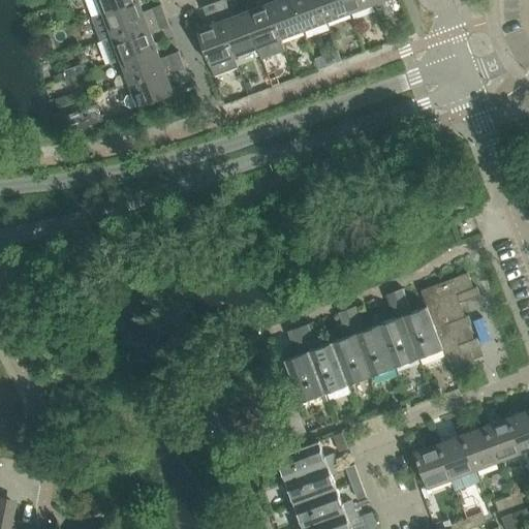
[(86,0),(92,17),(103,12),(136,0),(86,0)]
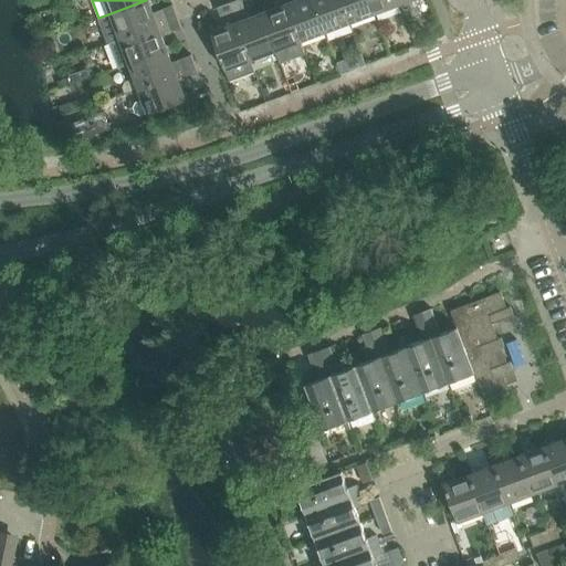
[(178,18),(173,4),(154,12),(148,0),(146,0),(111,13),(121,38),(178,18)]
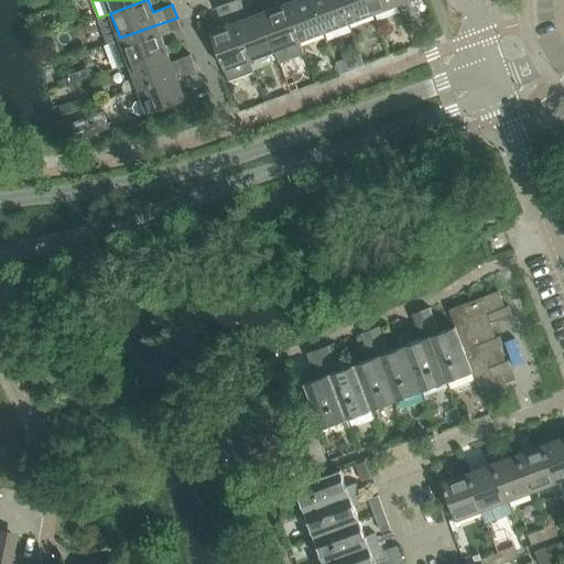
[(261,12),(249,18),(241,0),(235,0),(229,2),(250,60),(274,50),(261,12)]
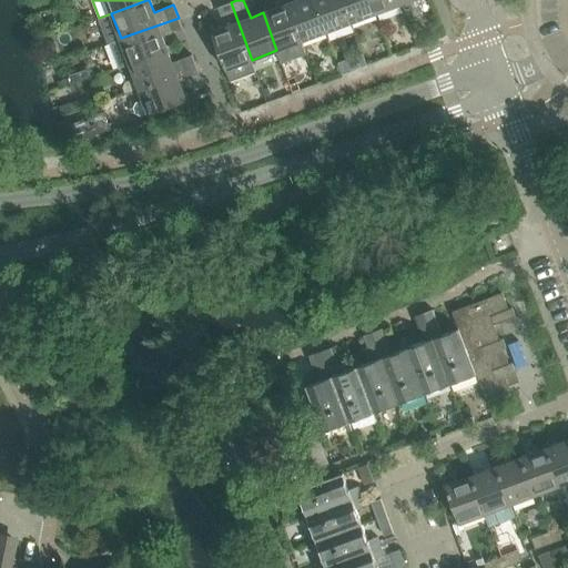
[(272,0),(275,8),(263,12),(276,50),(277,50),(282,62),(306,53),(302,41),(286,0),(272,0)]
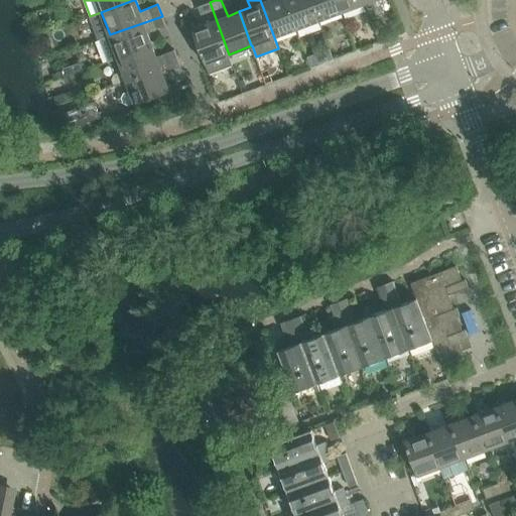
[(260,0),(274,37),(296,28),(285,0),(260,0)]
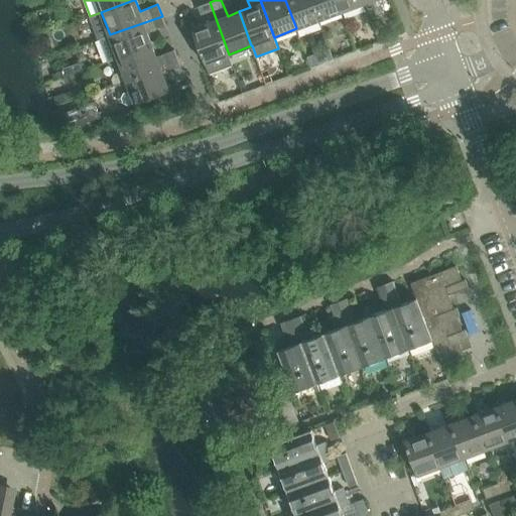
[(285,0),(296,28),(319,20),(311,0),(285,0)]
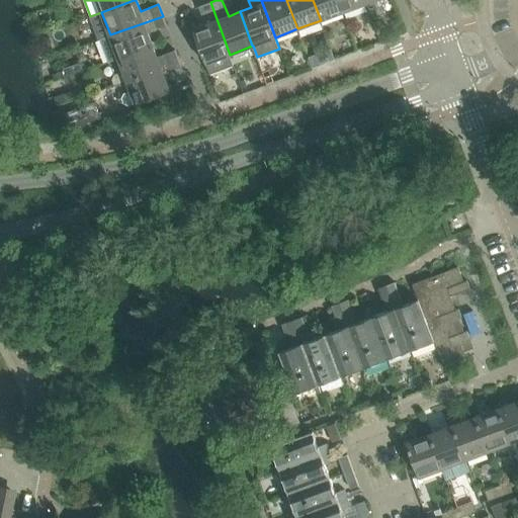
[(313,0),(321,20),(343,11),(339,0),(313,0)]
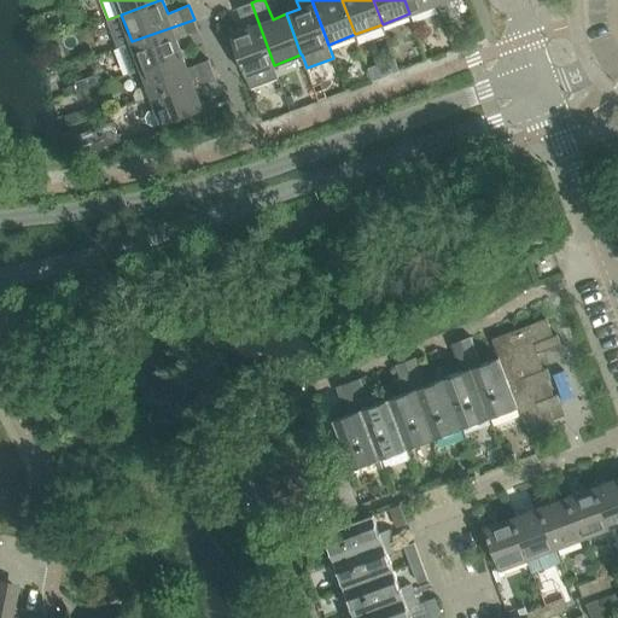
[(435,0),(404,0),(409,13),(437,4),(435,0)]
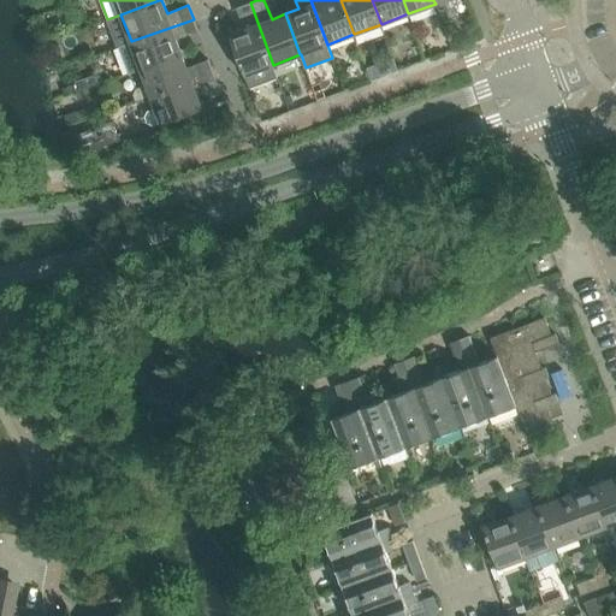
[(237,7),(244,29),(230,35),(246,75),(250,88),(278,78),(273,65),(250,3),(237,7)]
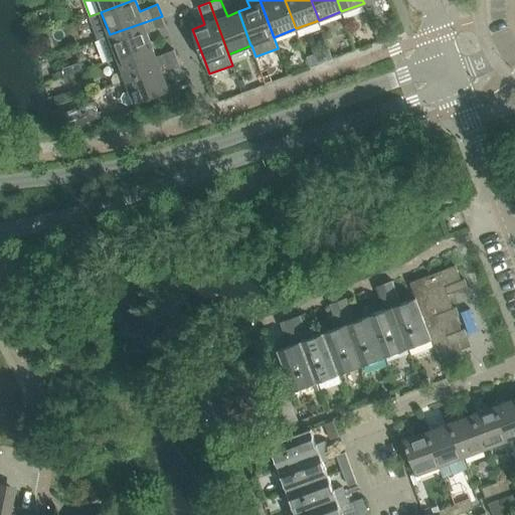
[(152,44),(148,33),(166,26),(162,16),(110,34),(110,35),(101,38),(109,61),(118,57),(152,44)]
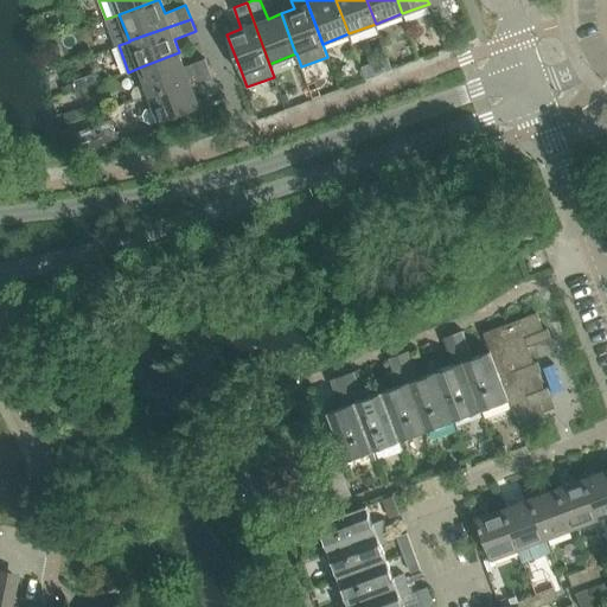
[(179,52),(139,68),(148,94),(211,71),(205,58),(184,66),(179,52)]
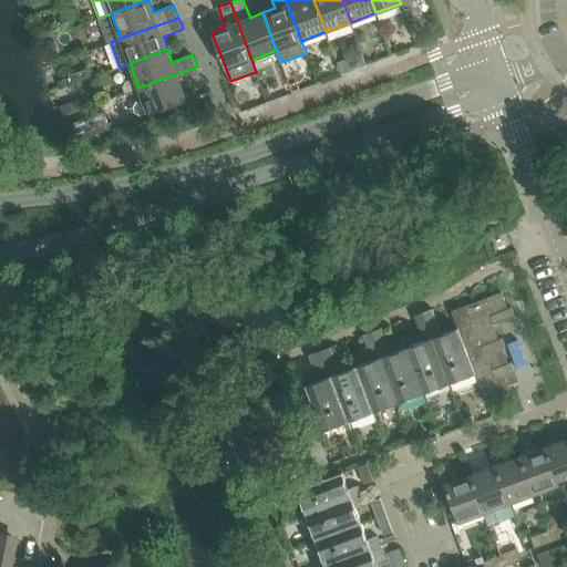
[(202,79),(197,66),(138,88),(143,100),(136,102),(134,106),(136,112),(142,115),(186,100),(182,86),(202,79)]
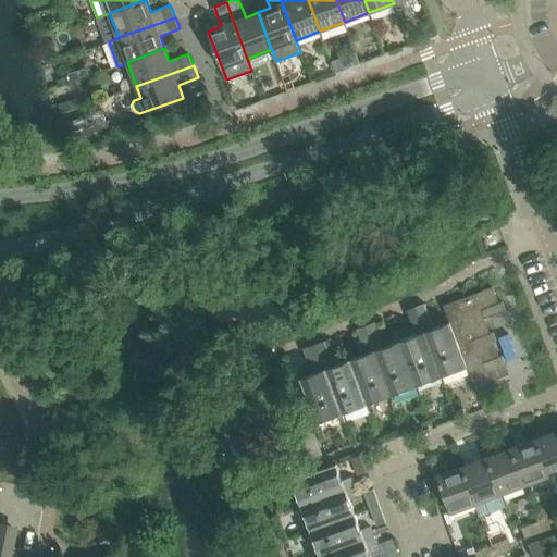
[(69,83),(66,77),(58,81),(60,86),(69,83)]
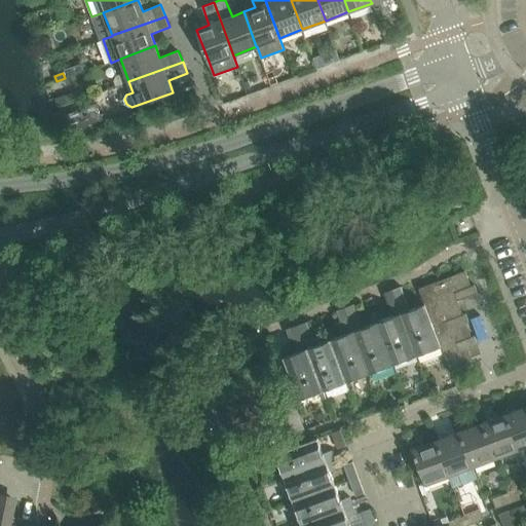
[(58,107),(60,107),(66,105),(82,99),(79,90),(55,98),(58,107)]
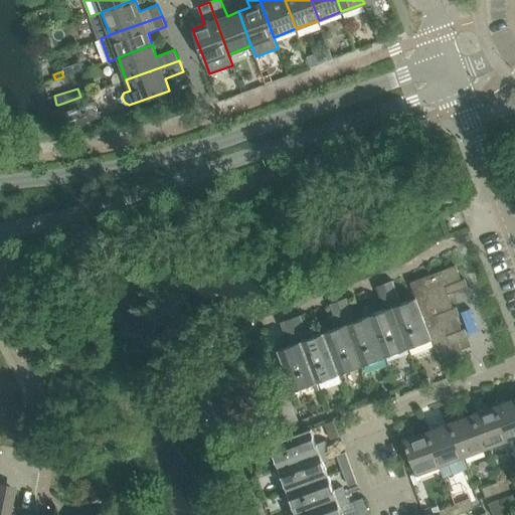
[(66,129),(101,117),(101,116),(96,102),(61,114),(66,129)]
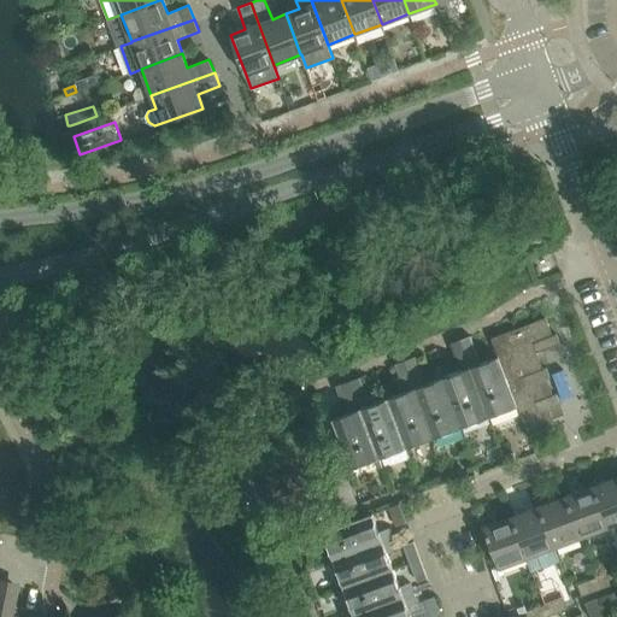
[(493,339),(499,356),(528,436),(556,425),(553,419),(565,415),(557,393),(553,394),(547,378),(551,376),(547,368),(544,369),(538,352),(560,344),(557,334),(553,335),(546,318),(493,339)]
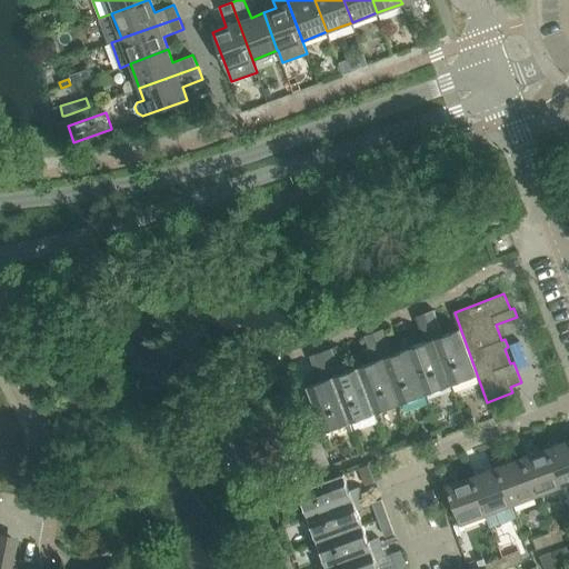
[(443,335),(435,310),(425,313),(451,385),(477,376),(487,402),(460,328),(443,335)]
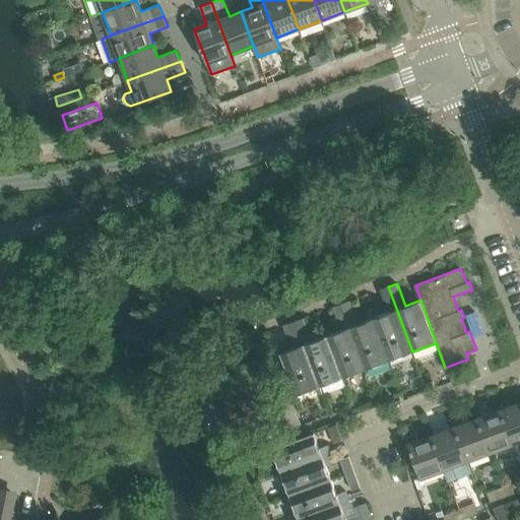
[(380,289),(388,312),(374,318),(390,361),(412,351),(388,286),(380,289)]
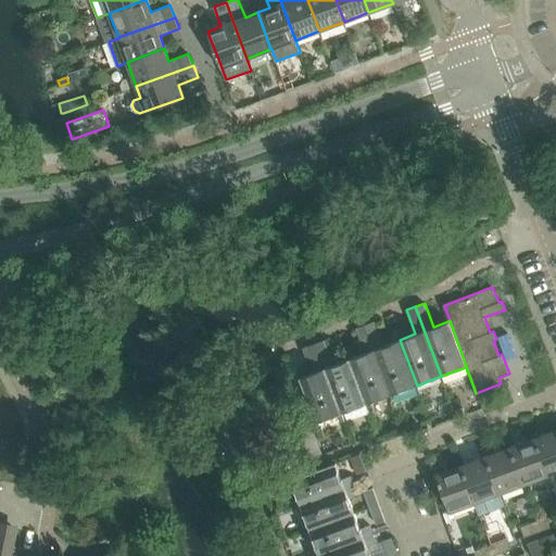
[(383,345),(375,321),(366,325),(392,394),(417,386),(400,340),(383,345)]
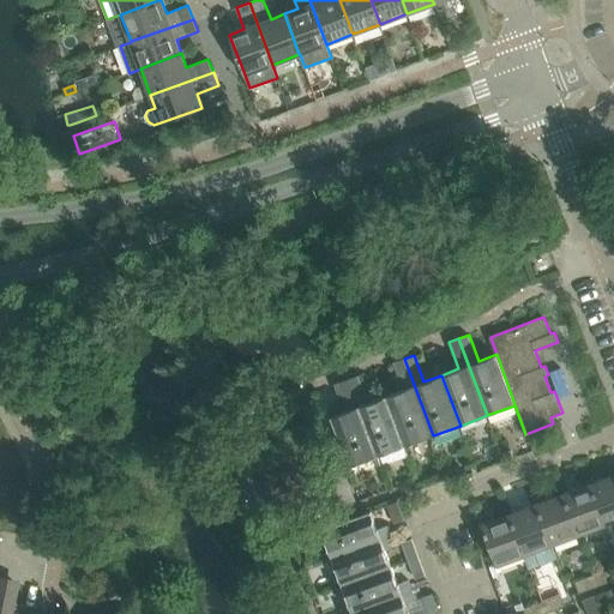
[(393,362),(404,390),(386,397),(405,446),(433,435),(404,359),(393,362)]
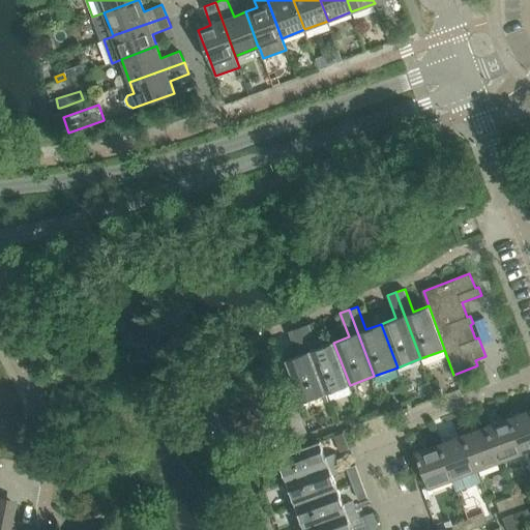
[(319,348),(310,324),(301,327),(326,393),(350,385),(333,343),(319,348)]
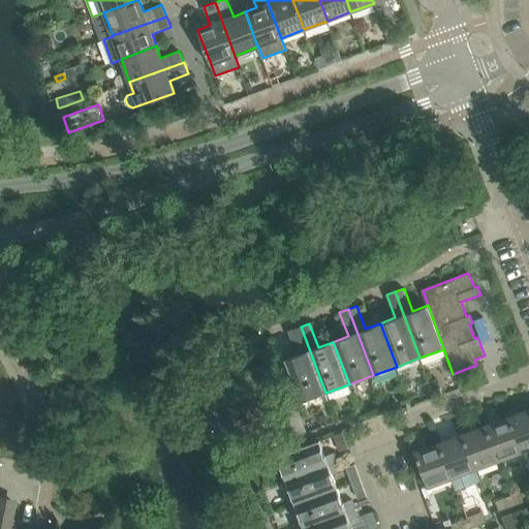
[(283,353),(302,402),(325,393),(301,327),(292,330),(299,347),(283,353)]
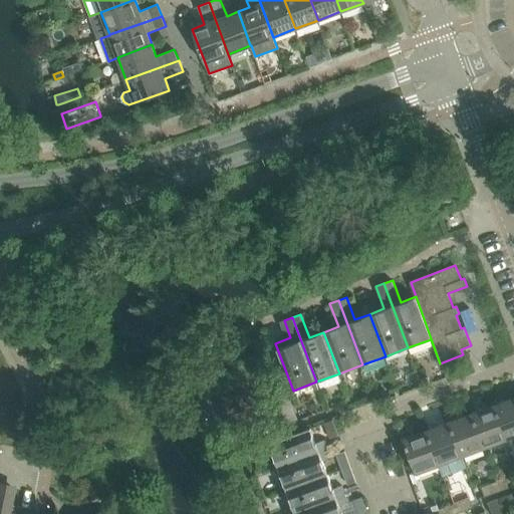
[(428,377),(421,380),(423,386),(423,387),(431,383),(428,377)]
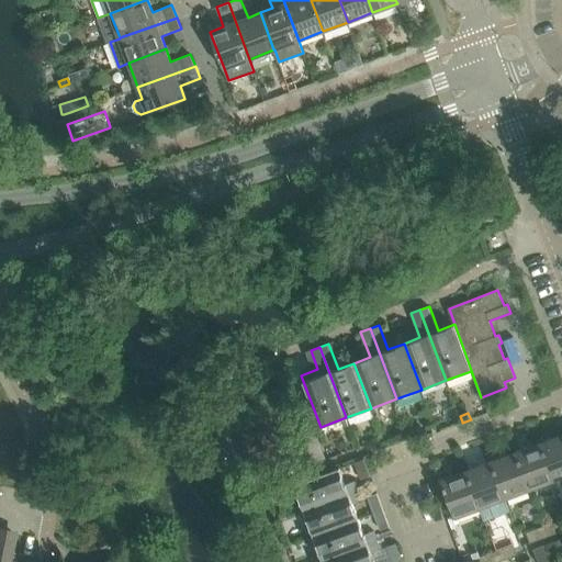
[(462,422),(460,416),(459,414),(451,416),(454,425),(462,422)]
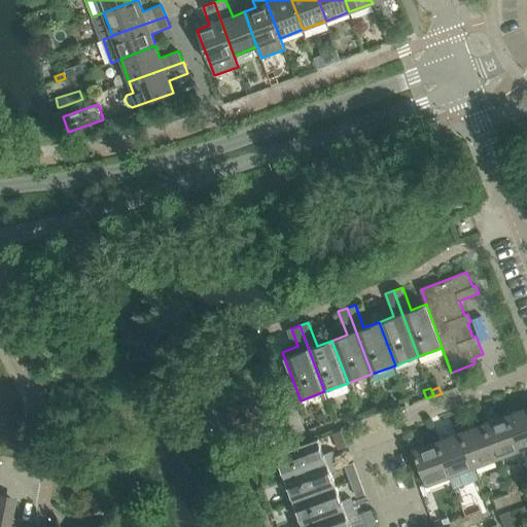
[(519,451),(526,447),(526,407),(505,416),(519,451)]
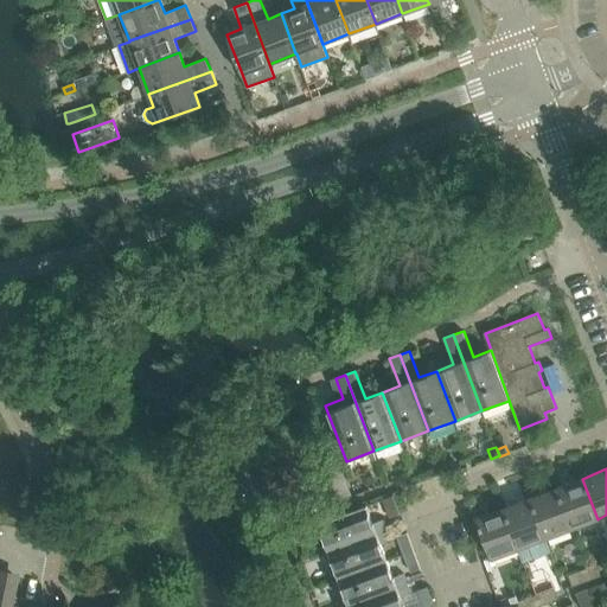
[(598,519),(582,479),(556,489),(572,529),(598,519)]
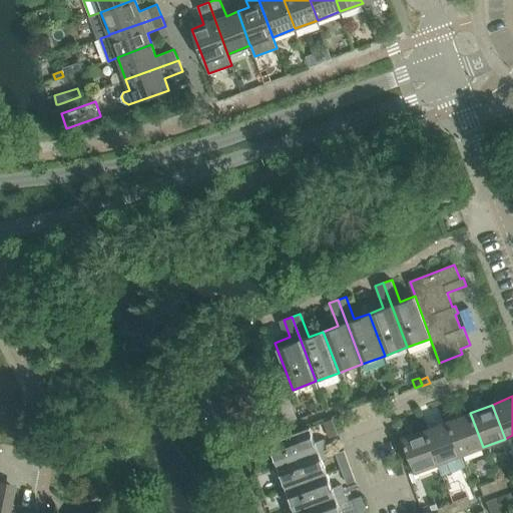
[(483,447),(470,413),(447,422),(460,456),(483,447)]
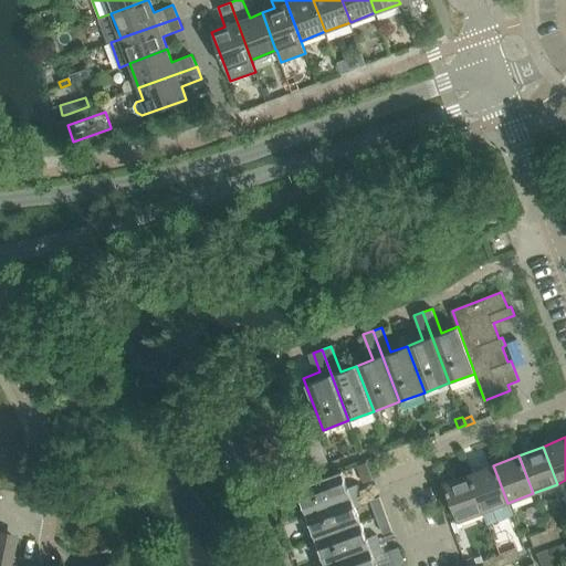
[(365,483),(374,480),(367,462),(358,465),(365,483)]
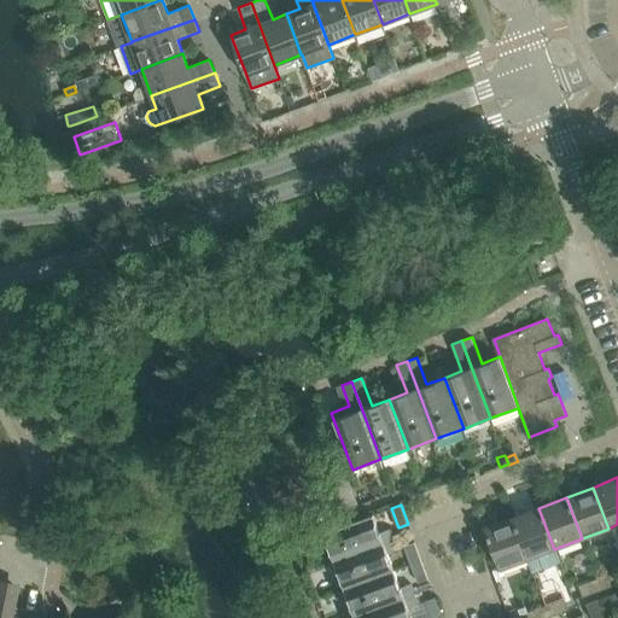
[(528,559),(532,573),(559,564),(554,549),(538,508),(512,518),(528,559)]
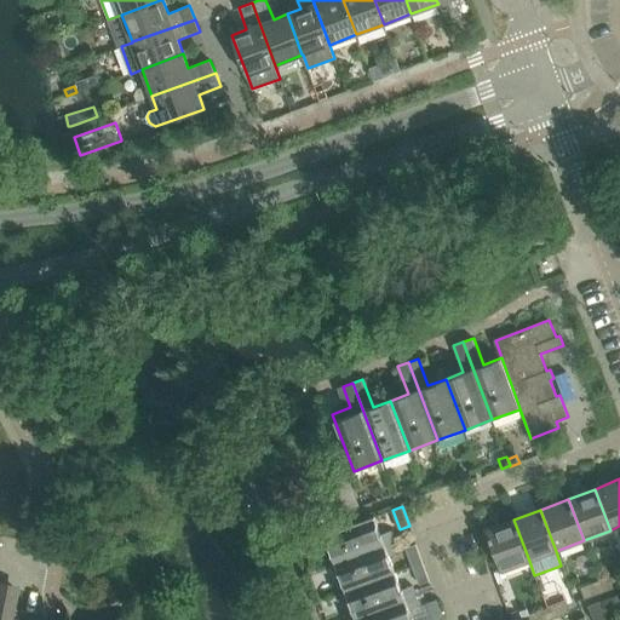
[(384,534),(377,515),(325,534),(336,563),(396,540),(392,530),(384,534)]
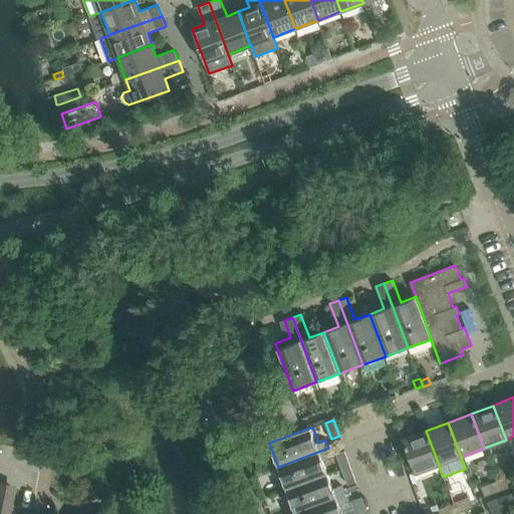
[(404,439),(417,474),(439,465),(426,431),(404,439)]
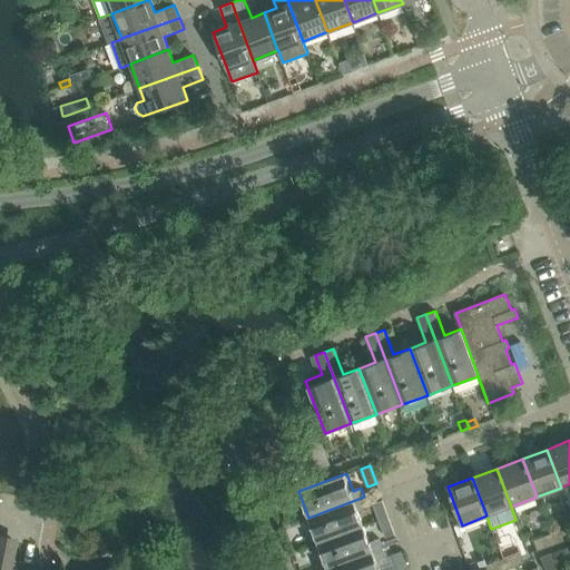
[(360,510),(367,507),(364,497),(308,518),(304,519),(314,544),(318,543),(365,526),(360,510)]
